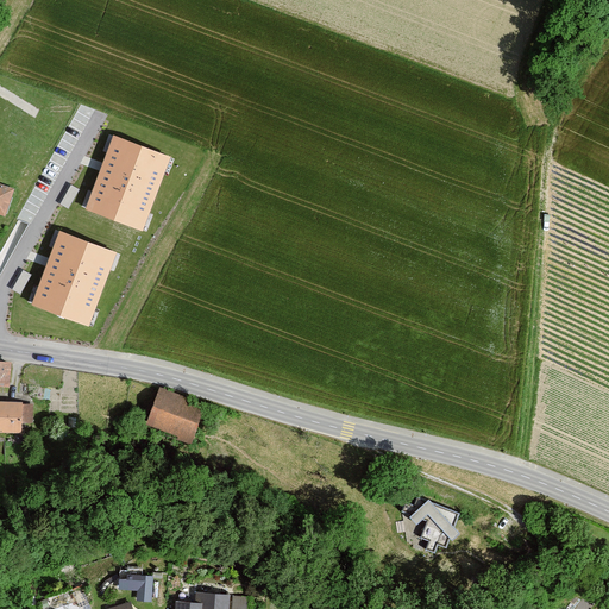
[(170,157),(113,136),(85,209),(142,231),(170,157)]
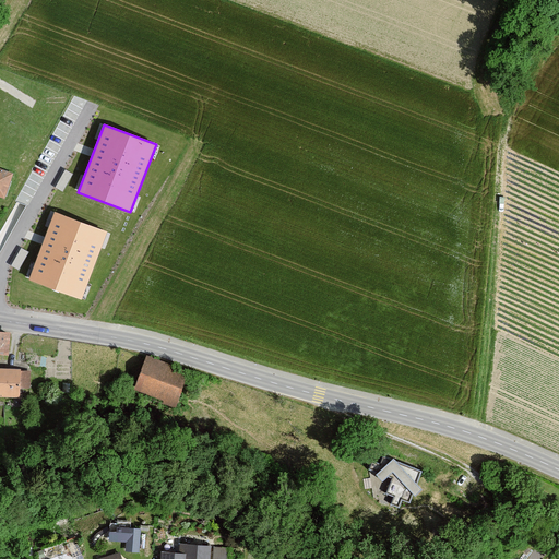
[(12,175),(0,170),(0,197),(4,199),(12,175)]
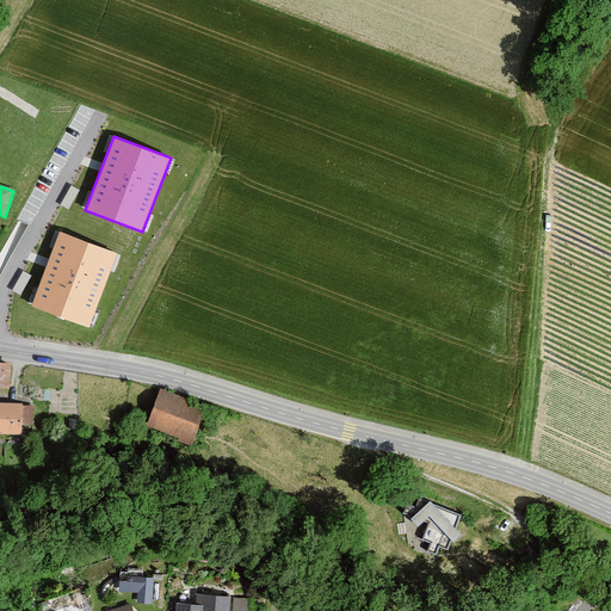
[(117,253),(60,232),(32,306),(90,327),(117,253)]
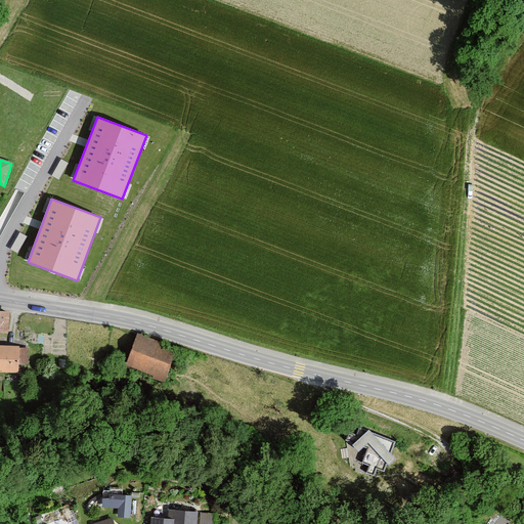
[(12,313),(0,311),(0,332),(10,334),(12,313)]
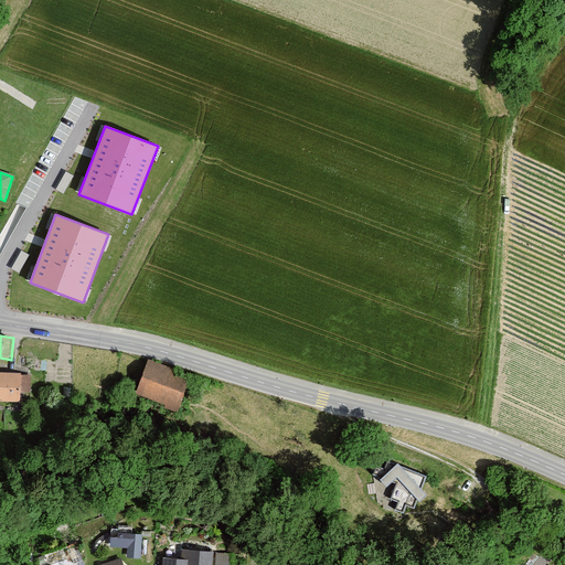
[(148,363),(139,390),(179,403),(188,377),(148,363)]
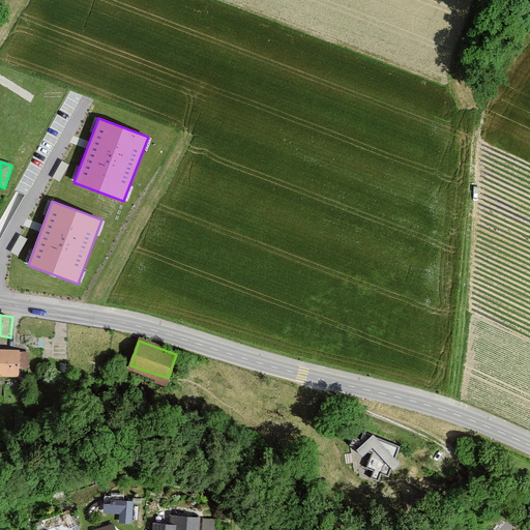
[(19,349),(0,348),(0,377),(18,378),(19,349)]
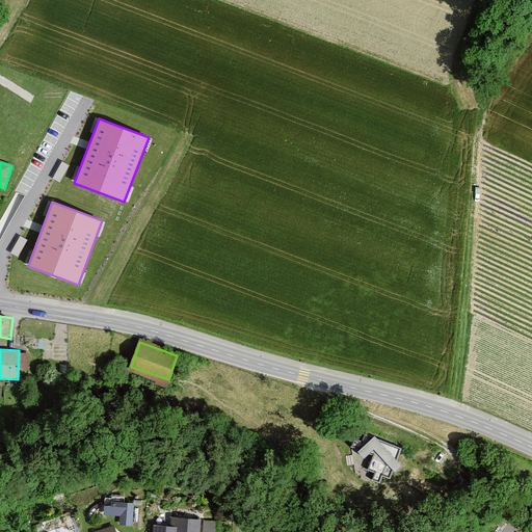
[(403,450),(366,435),(364,443),(354,439),(351,447),(375,456),(369,471),(377,474),(374,481),(381,484),(384,477),(392,479),(403,450)]
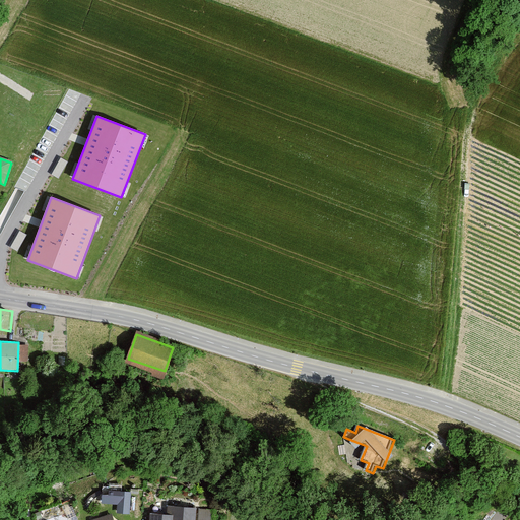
[(118,488),(116,511),(130,512),(132,489),(118,488)]
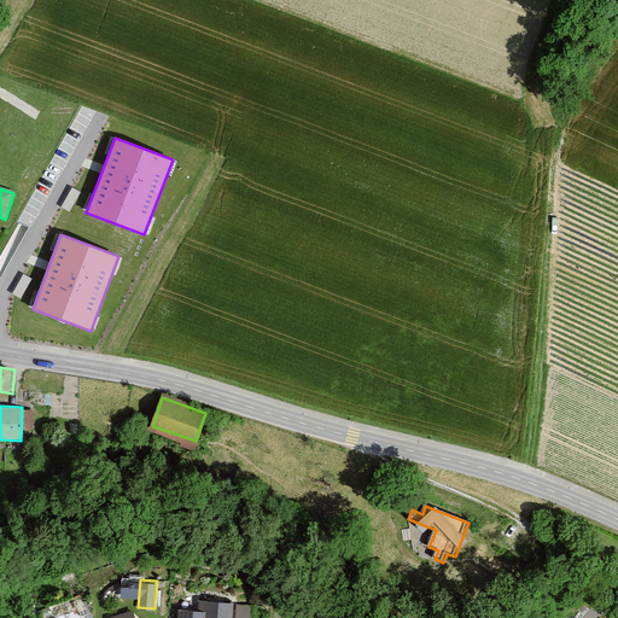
[(185,608),(182,617),(233,617),(235,602),(204,599),(202,611),(185,608)]
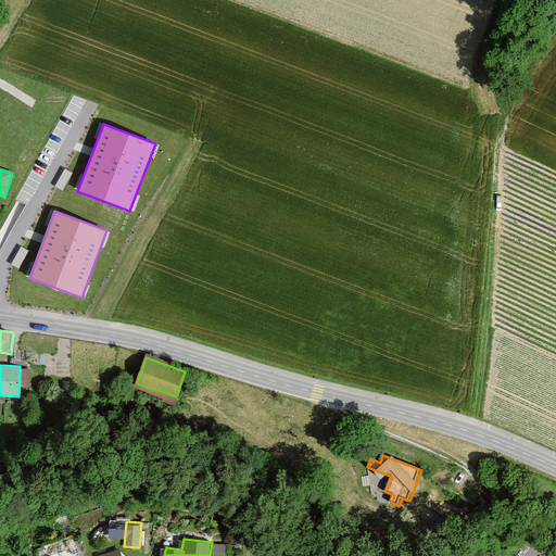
[(227,555),(229,540),(213,539),(212,555),(227,555)]
